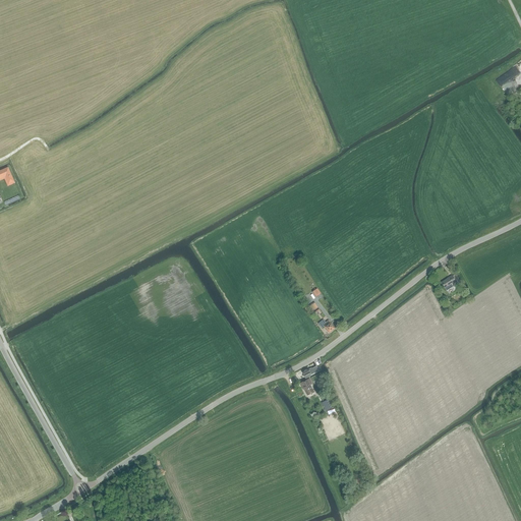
[(510,83),(504,85),(506,94),(513,93),(510,83)]
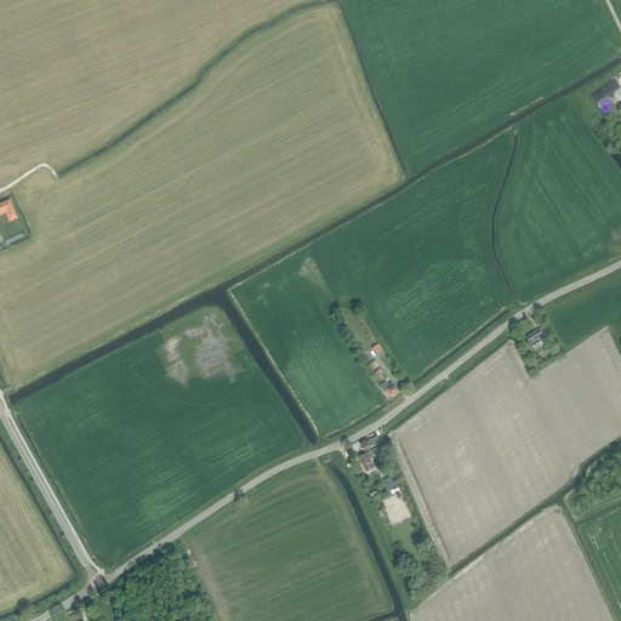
[(17,217),(17,216),(10,199),(0,203),(0,212),(6,210),(11,220),(17,217)]
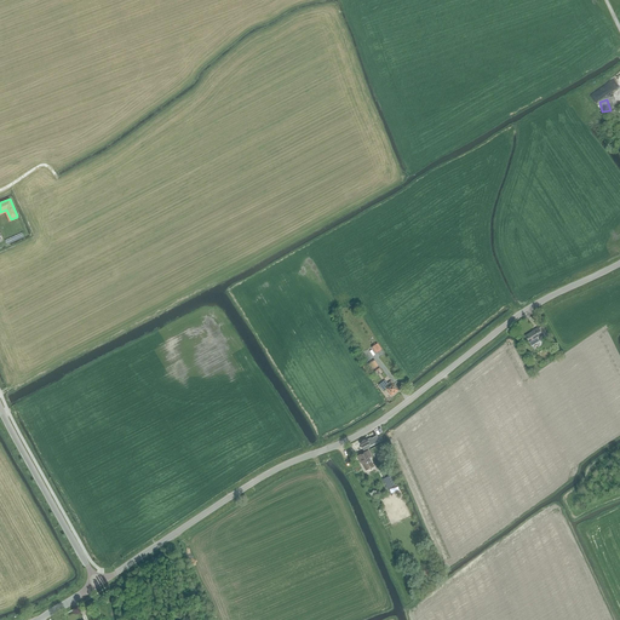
[(534,342),(543,336),(545,340),(549,339),(546,334),(547,333),(543,326),(539,329),(538,328),(535,331),(526,337),(530,344),(532,345),(535,343),(534,342)]
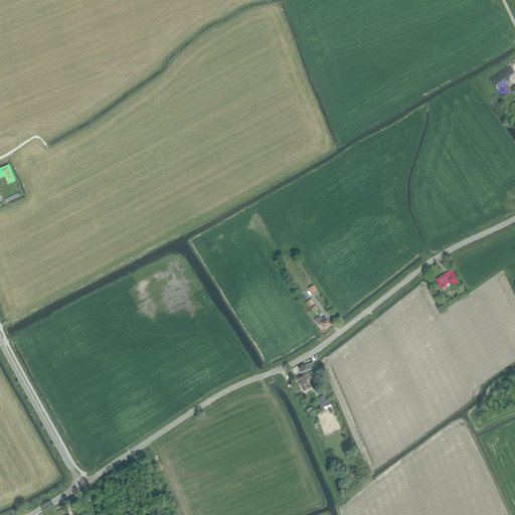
[(309,289),(312,294),(317,291),(313,285),(309,289)]
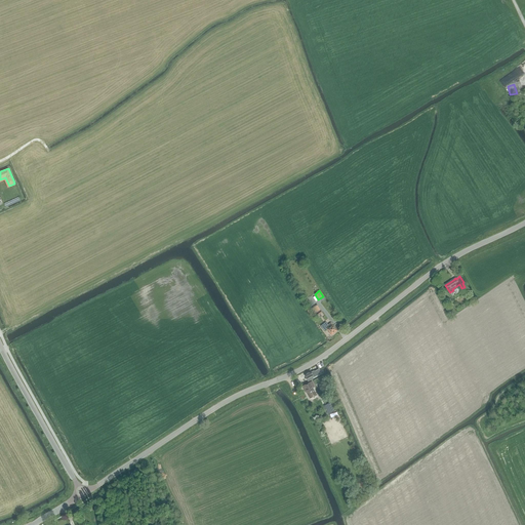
[(325,331),(327,330),(331,335),(332,334),(334,333),(336,331),(332,325),(330,323),(328,325),(326,323),(321,326),(325,331)]
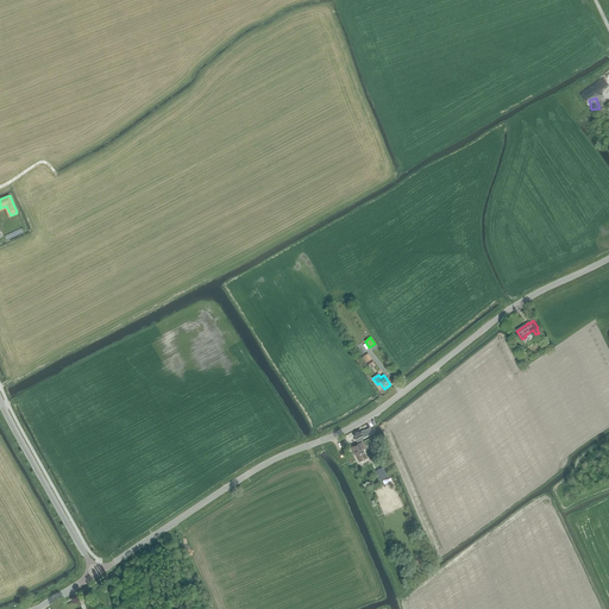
[(357,443),(364,439),(372,435),(370,429),(360,433),(360,432),(353,435),(357,441),(357,443)]
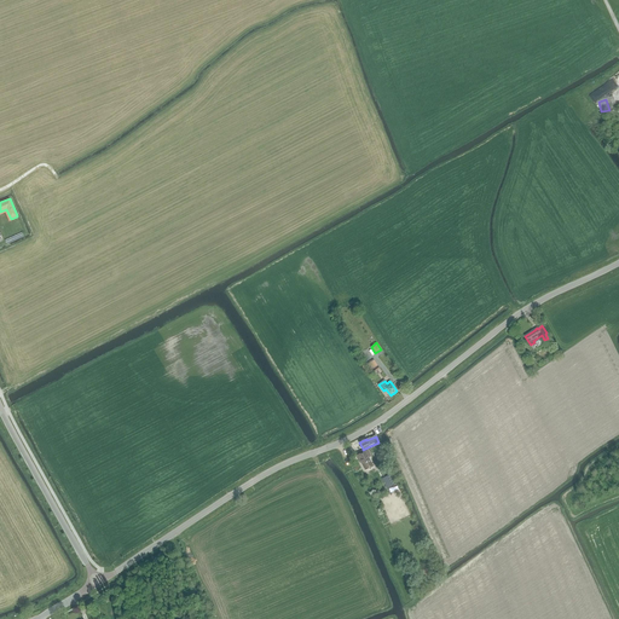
[(372,455),(382,449),(380,444),(370,450),(372,455)]
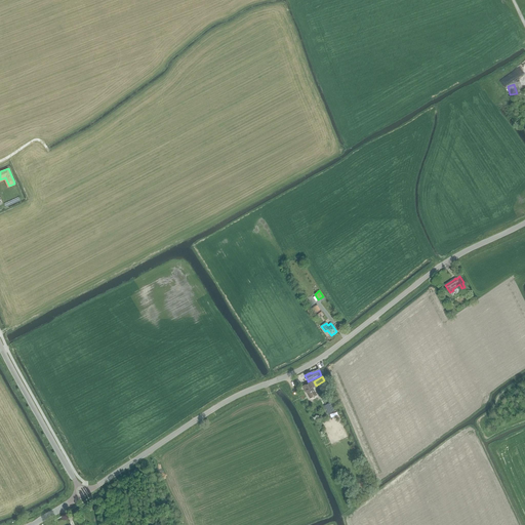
[(315,391),(315,392),(313,389),(315,388),(312,381),(310,382),(303,387),(310,399),(317,395),(315,391)]
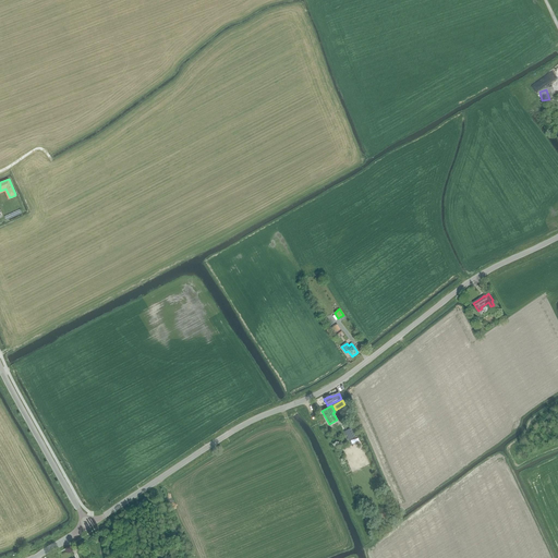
[(350,440),(351,439),(355,437),(360,435),(358,429),(353,432),(351,428),(348,431),(350,433),(347,434),(350,440)]
